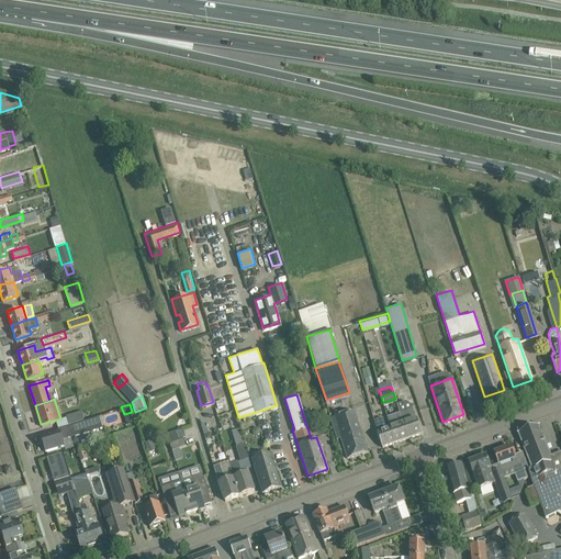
[(399,410),(407,436),(421,432),(415,416),(412,405),(399,410)]
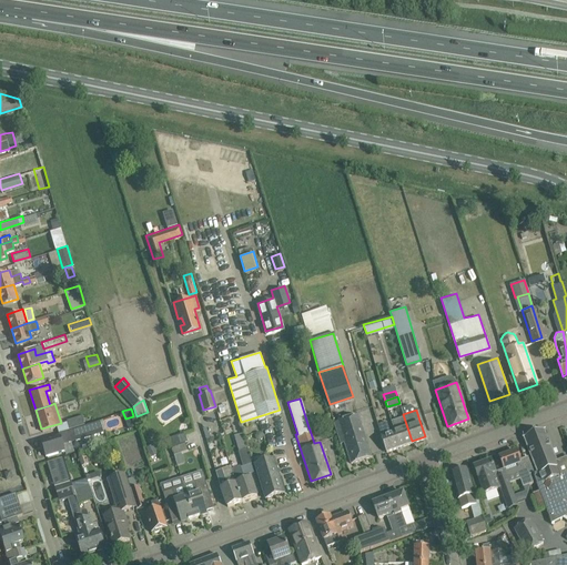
[(66,419),(69,427),(83,422),(81,414),(66,419)]
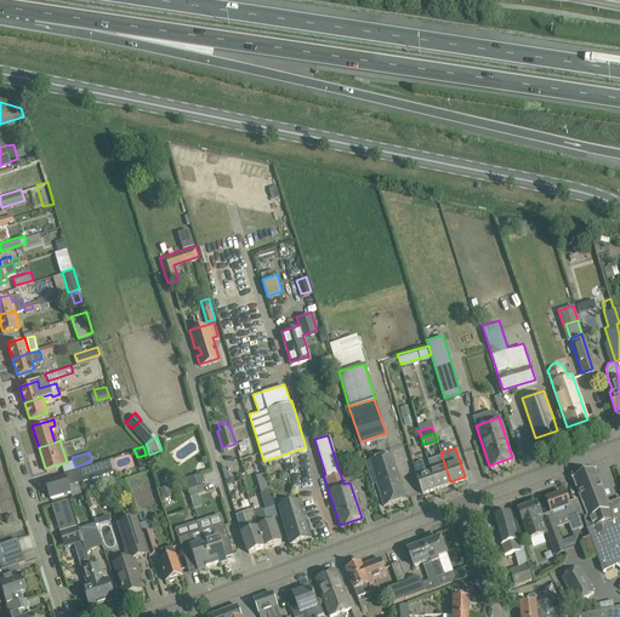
[(405,496),(402,485),(391,452),(367,460),(373,481),(377,480),(384,503),(405,496)]
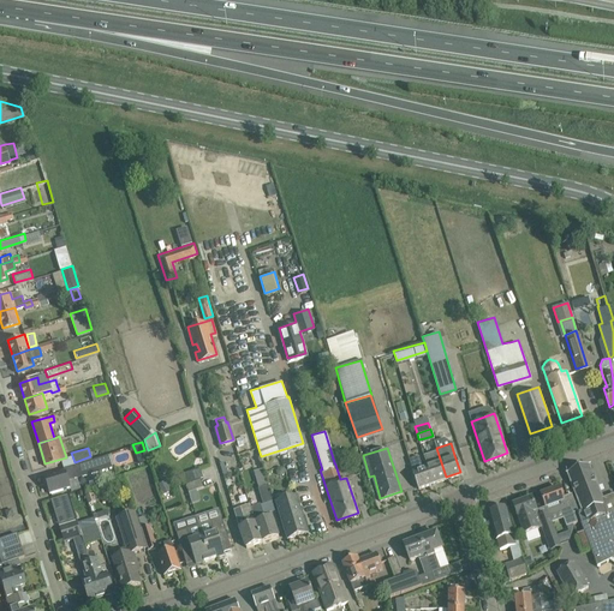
[(427,465),(433,481),(446,477),(436,448),(423,453),(427,465)]
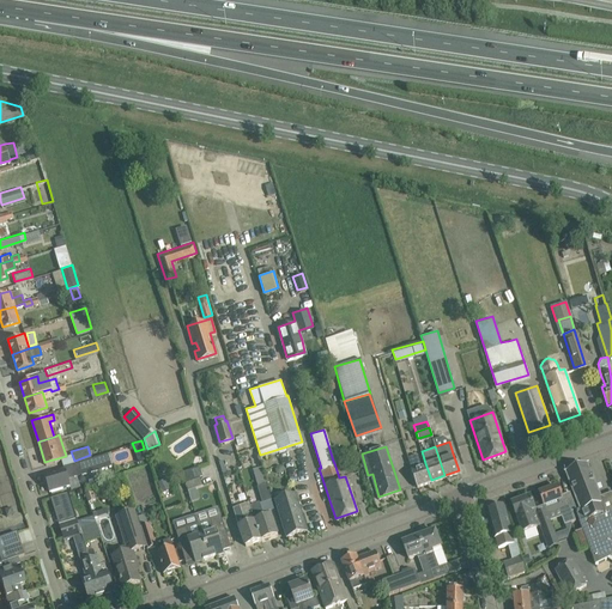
[(55,470),(44,474),(49,489),(60,486),(68,483),(68,482),(67,476),(71,475),(77,473),(77,474),(110,463),(107,451),(62,464),(64,468),(55,470)]
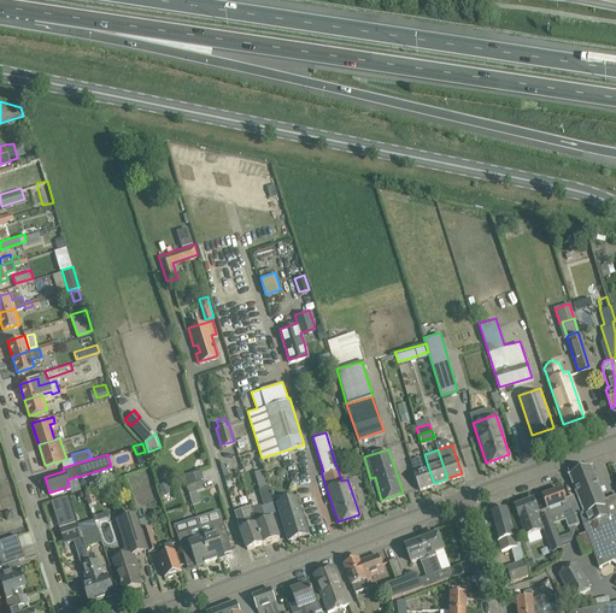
[(434,483),(428,466),(423,467),(418,455),(409,458),(414,471),(420,488),(434,483)]
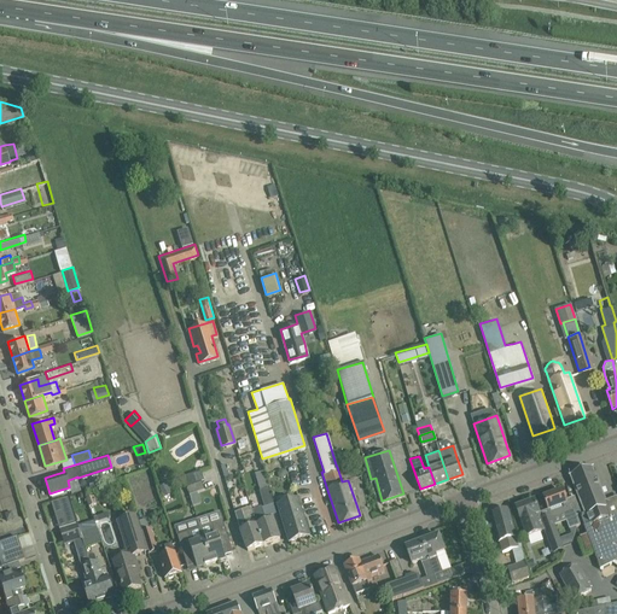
[(592,465),(569,473),(570,475),(572,484),(578,500),(583,513),(581,514),(583,522),(587,531),(580,533),(585,549),(592,547),(599,566),(611,560),(616,556),(616,509),(616,510),(611,496),(604,498),(595,475),(593,468),(592,465)]
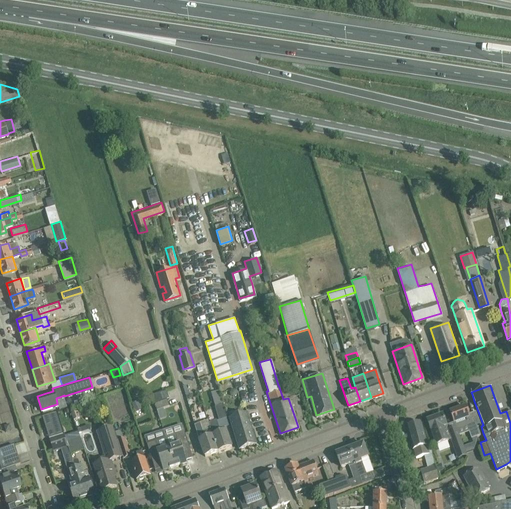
[(226,415),(221,402),(217,388),(210,390),(214,404),(218,418),(226,415)]
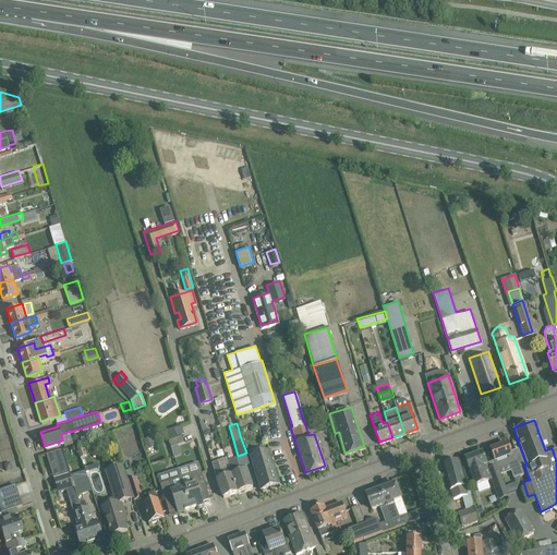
[(183,441),(181,433),(168,437),(170,445),(173,444),(178,443),(183,441)]
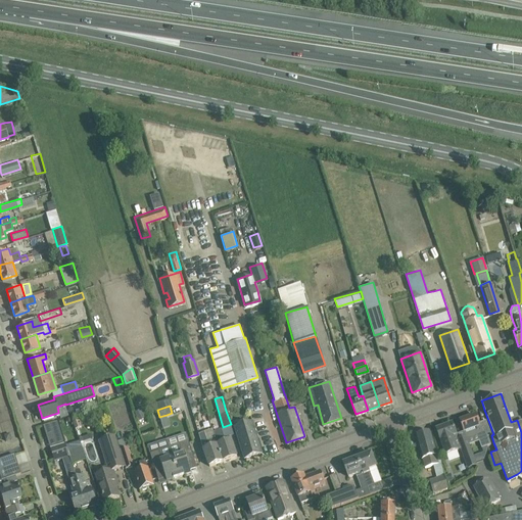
[(140,407),(133,410),(137,417),(143,414),(140,407)]
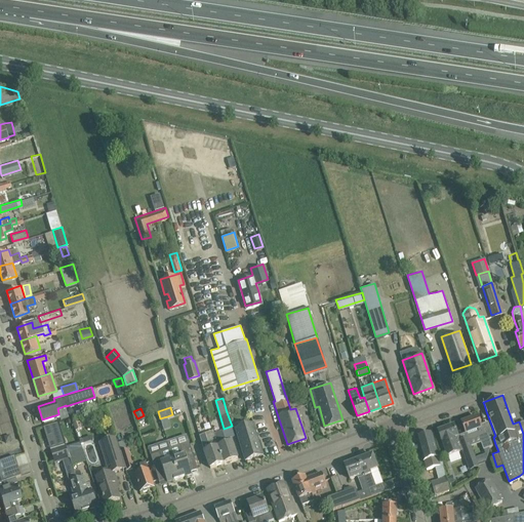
[(477,414),(460,420),(465,430),(465,431),(468,438),(478,434),(483,446),(482,447),(483,447),(488,445),(491,444),(490,438),(489,436),(492,435),(487,419),(486,420),(480,424),(480,423),(477,414)]
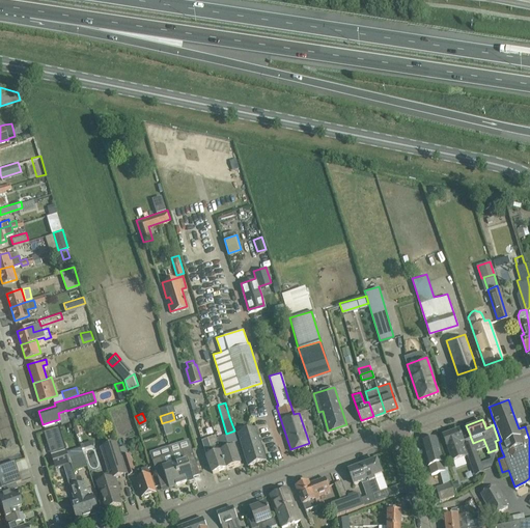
[(80,424),(74,426),(76,434),(82,432),(80,424)]
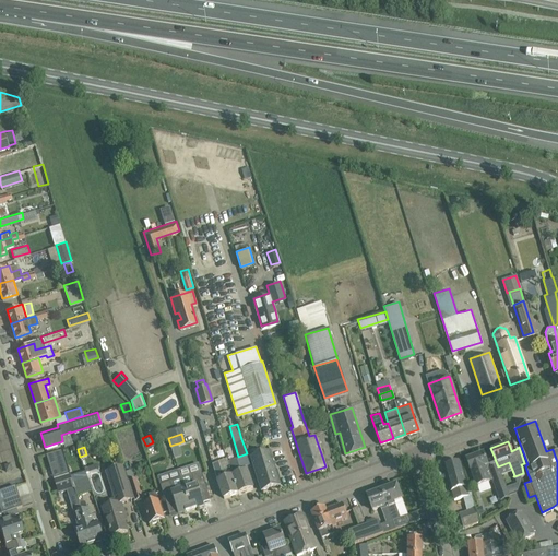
[(60,449),(46,453),(52,476),(67,472),(60,449)]
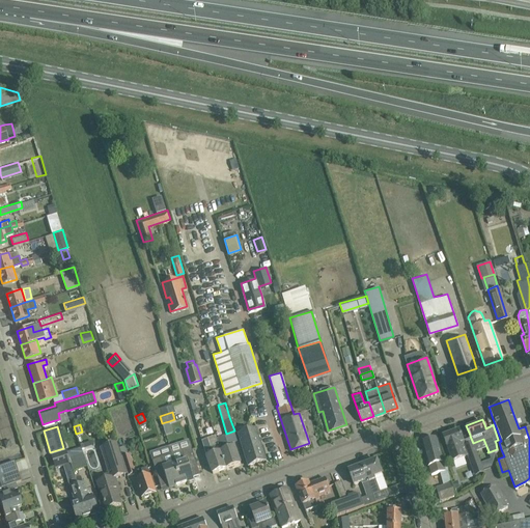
[(238,432),(244,453),(247,464),(266,459),(255,426),(238,432)]
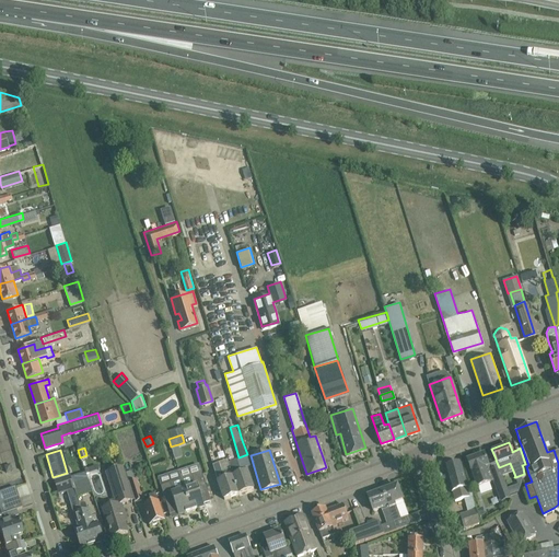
[(484,452),(466,457),(470,468),(474,477),(476,485),(489,480),(489,479),(492,478),(497,488),(505,485),(505,484),(501,474),(499,467),(496,460),(488,463),(487,462),(484,452)]
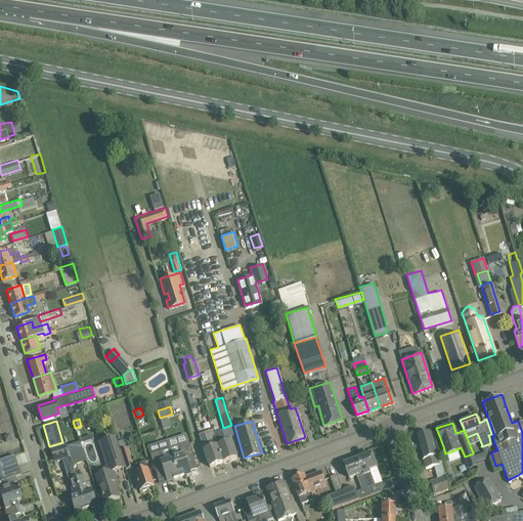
[(217,444),(222,460),(236,456),(232,445),(230,439),(228,435),(223,436),(220,428),(213,430),(217,444)]
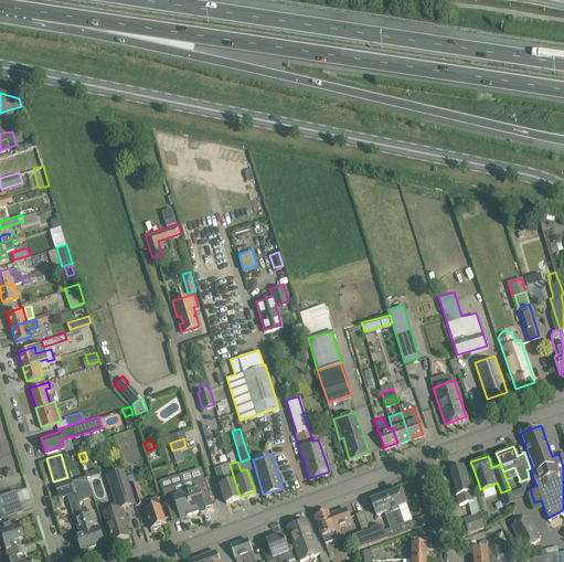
[(474,499),(466,475),(464,464),(448,468),(455,494),(458,504),(474,499)]
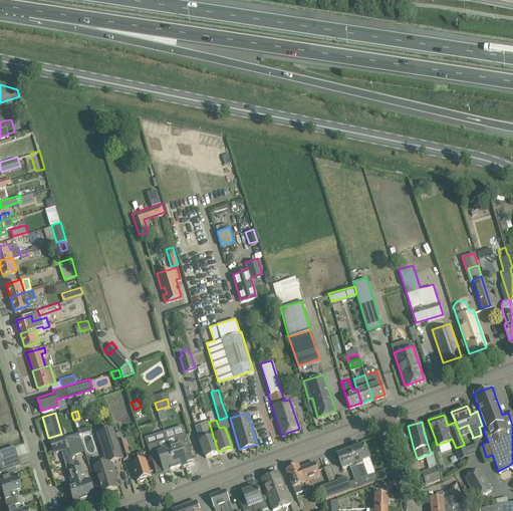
[(194,425),(197,433),(203,431),(200,423),(194,425)]
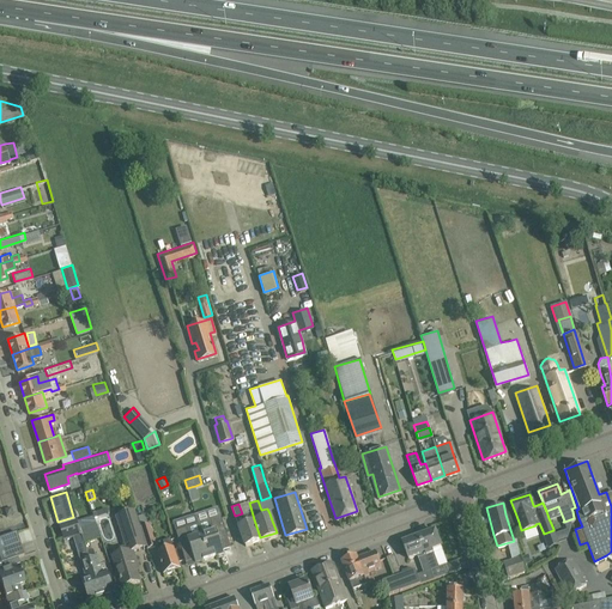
[(140,524),(137,513),(134,509),(114,515),(126,550),(120,552),(111,554),(122,584),(138,579),(133,564),(137,562),(132,548),(146,543),(140,524)]
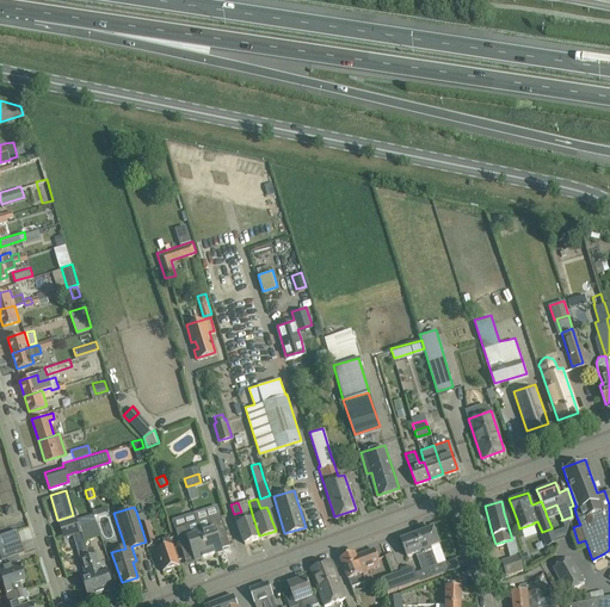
[(136,512),(140,522),(147,520),(143,509),(136,512)]
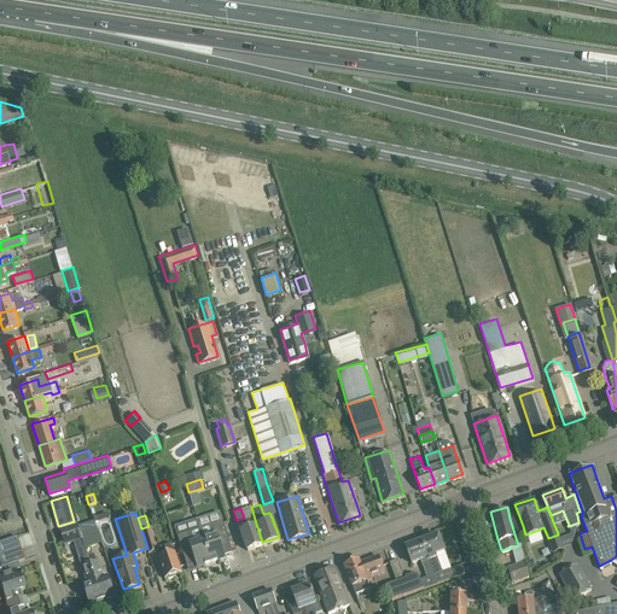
[(76,521),(79,530),(95,525),(93,516),(76,521)]
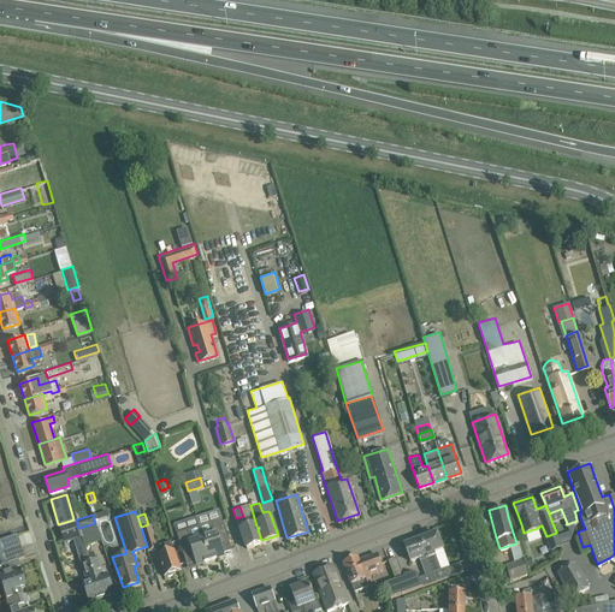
[(202,534),(210,559),(219,556),(218,554),(224,552),(223,551),(231,548),(222,516),(199,523),(202,534)]
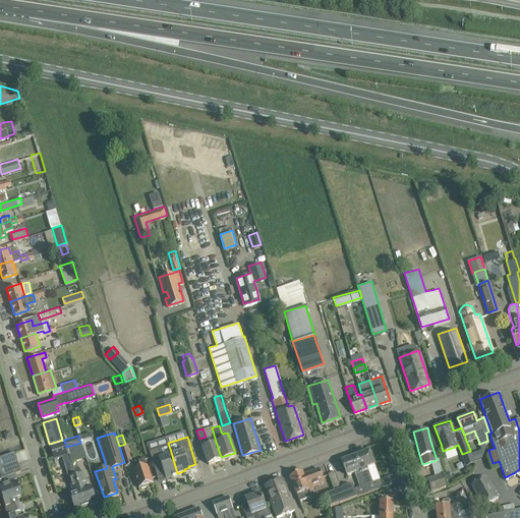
[(221,457),(216,442),(212,443),(208,444),(206,437),(199,439),(203,446),(208,462),(221,457)]
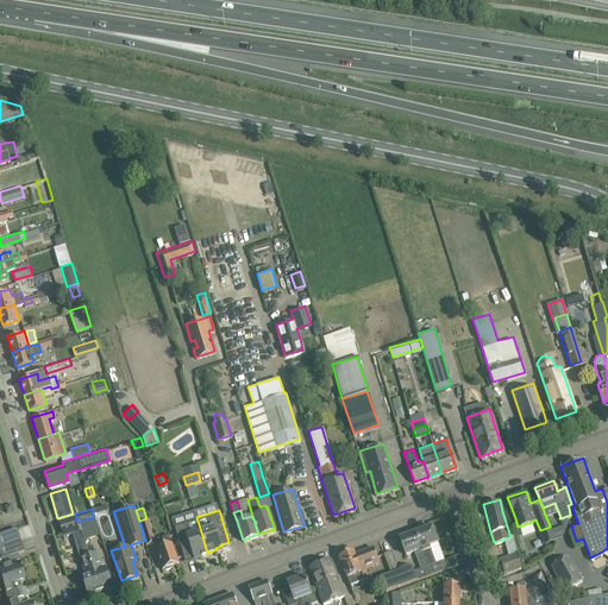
[(69,516),(62,518),(66,533),(71,531),(74,540),(76,548),(83,572),(80,573),(87,592),(99,588),(87,554),(86,549),(83,542),(82,537),(77,522),(75,514),(69,516)]
